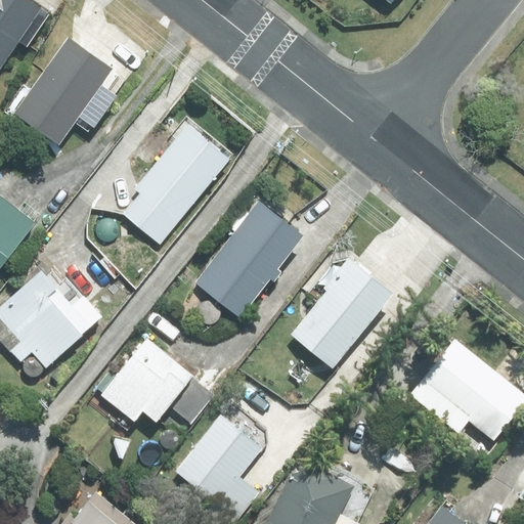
[(19,0),(0,0),(0,68),(38,12),(19,0)]
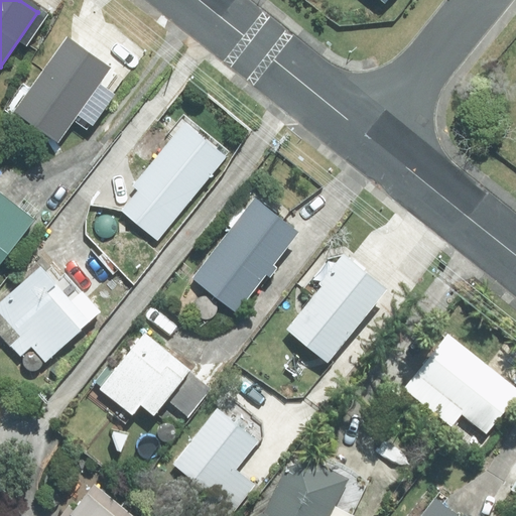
[(176,132),(131,187),(174,222),(220,166),(176,132)]
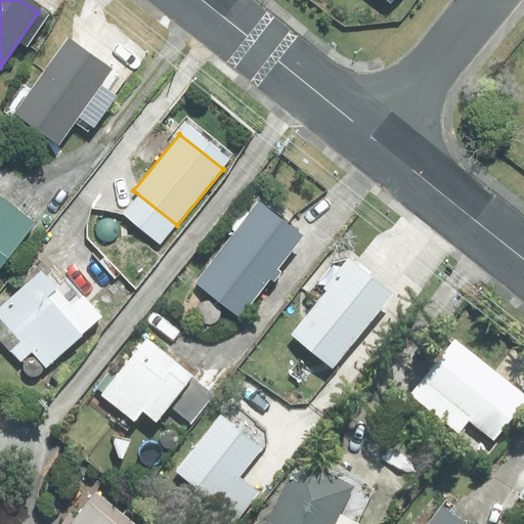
[(0,267),(32,226),(0,202),(0,267)]
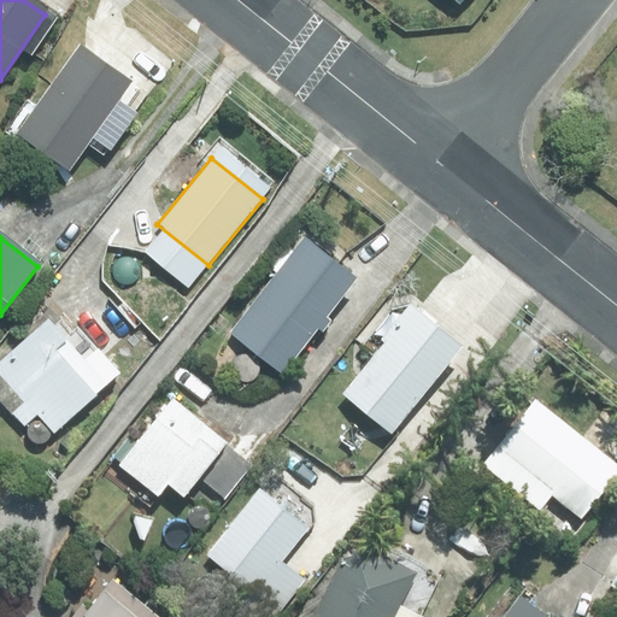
[(300,242),(228,334),(282,375),(316,331),(319,335),(328,324),(323,319),(352,283),(300,242)]
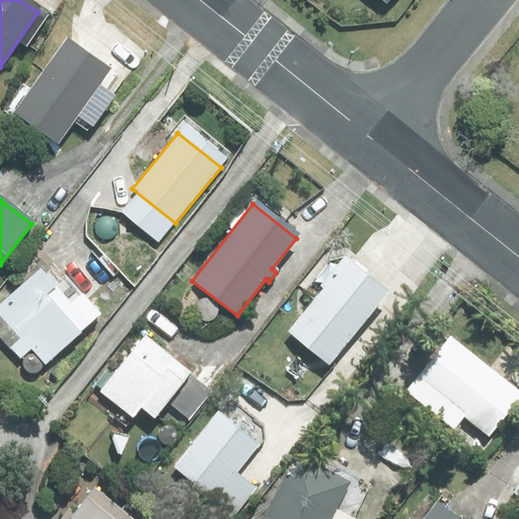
[(295,323),(287,334),(327,367),(386,294),(343,258),(291,321),(295,323)]
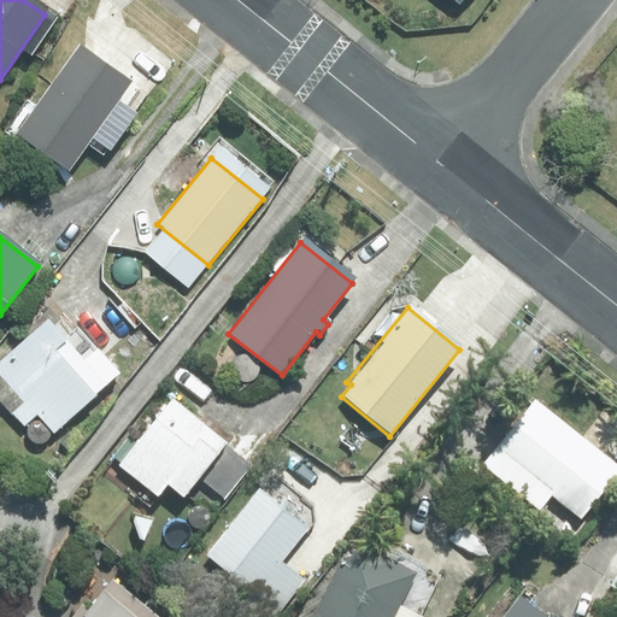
[(45,324),(0,363),(0,400),(23,427),(35,417),(51,434),(115,377),(103,363),(89,375),(45,324)]
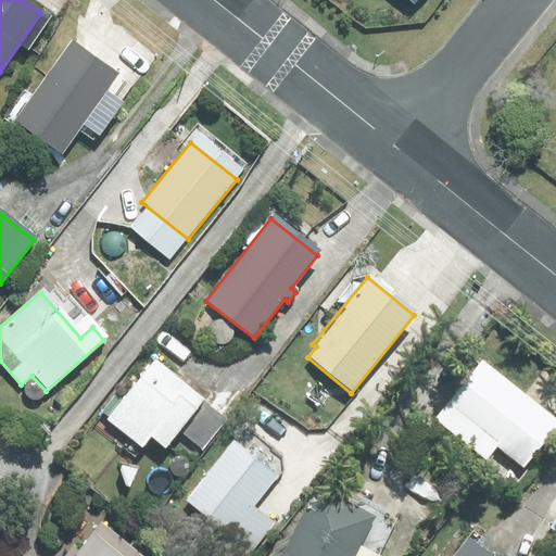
[(152,364),(106,424),(141,450),(148,440),(163,451),(201,401),(152,364)]
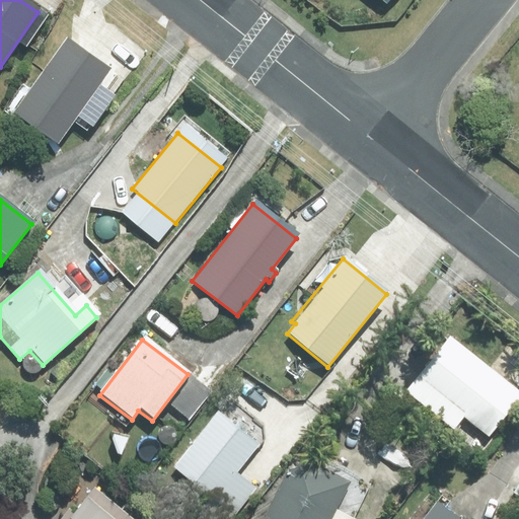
[(495,429),(518,398),(518,392),(515,389),(501,378),(500,377),(477,359),(452,340),(425,373),(439,384),(458,400),(495,429)]
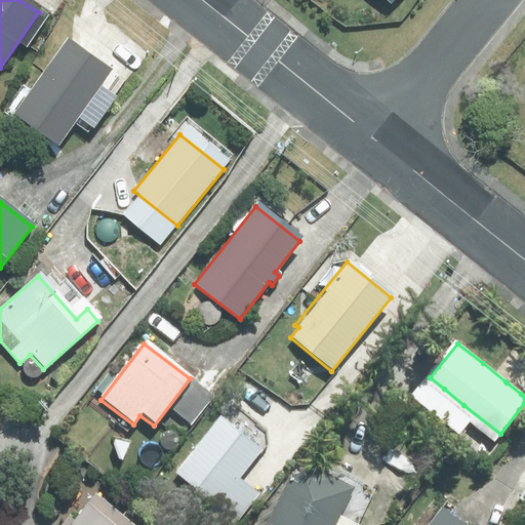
[(175,474),(212,503),(205,513),(219,524),(234,524),(256,496),(237,481),(260,452),(218,419),(175,474)]
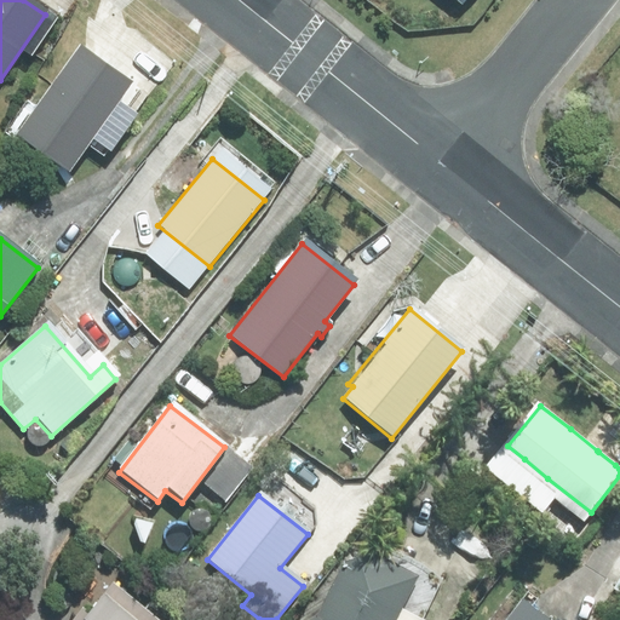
[(412,619),(397,613),(414,579),(371,556),(344,564),(316,618),(311,619),(412,619)]
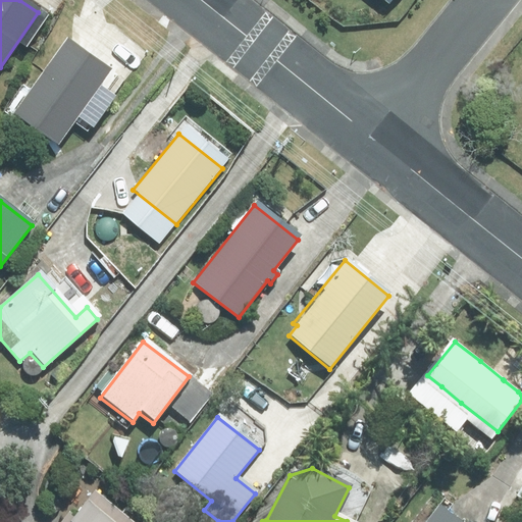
[(127,521),(94,492),(71,518),(68,516),(62,521),(127,521)]
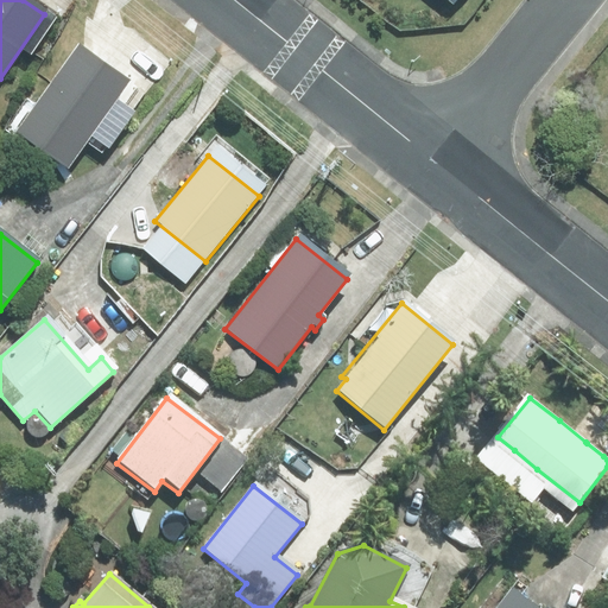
[(526,607),(507,593),(494,607),(526,607)]
